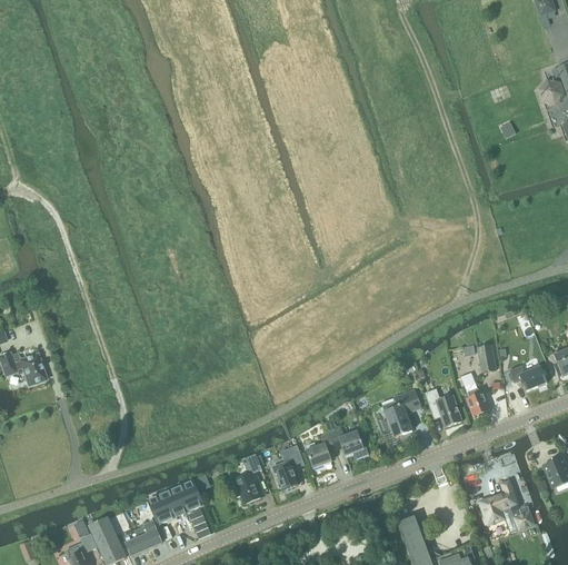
[(538,15),(555,9),(551,0),(534,0),(538,15)]
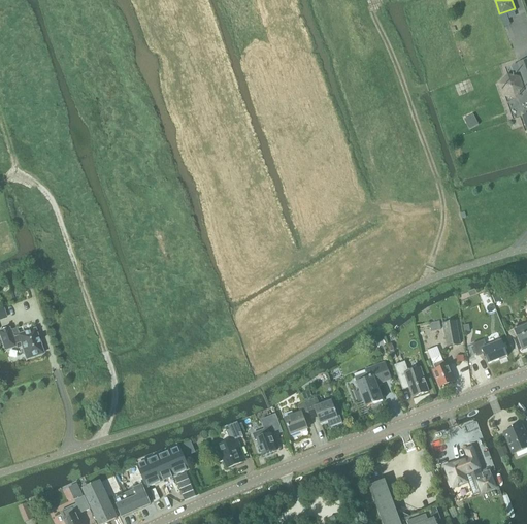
[(526,56),(516,60),(526,91),(526,109),(521,112),(526,127),(526,126),(526,56)]
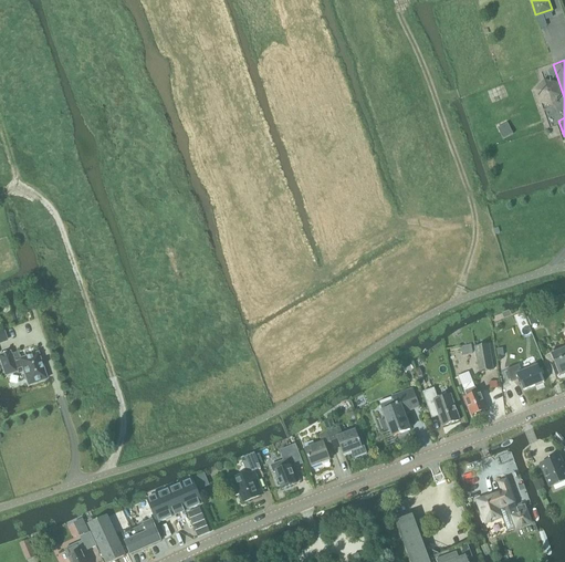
[(506,118),(497,123),(502,135),(512,129),(506,118)]
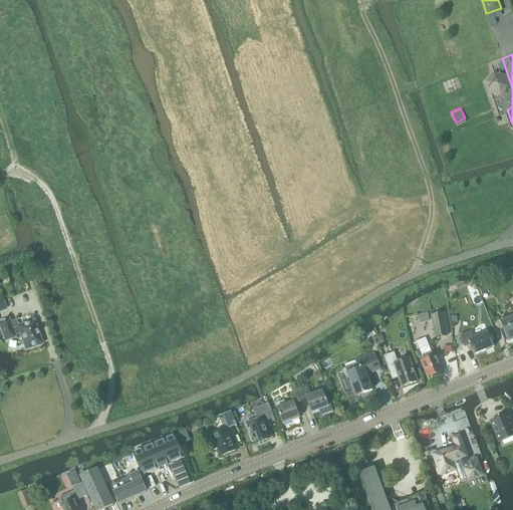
[(485,282),(478,284),(481,292),(488,289),(485,282)]
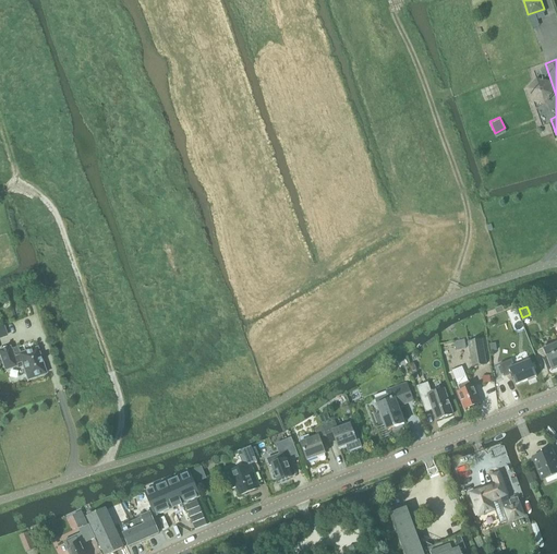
[(556,338),(556,339),(542,346),(545,352),(549,364),(551,366),(556,364),(556,334),(556,335),(556,338)]
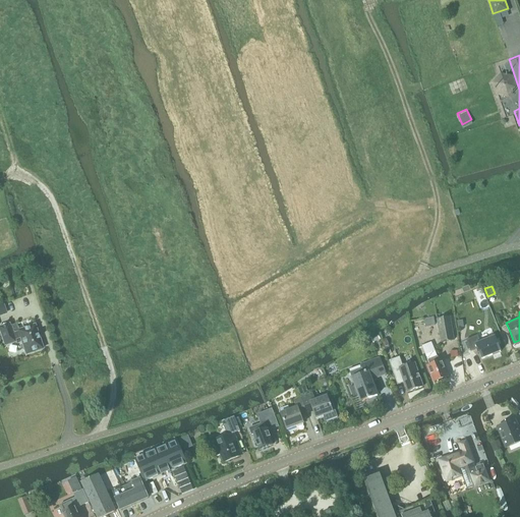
[(432,313),(423,314),(424,323),(434,321),(432,313)]
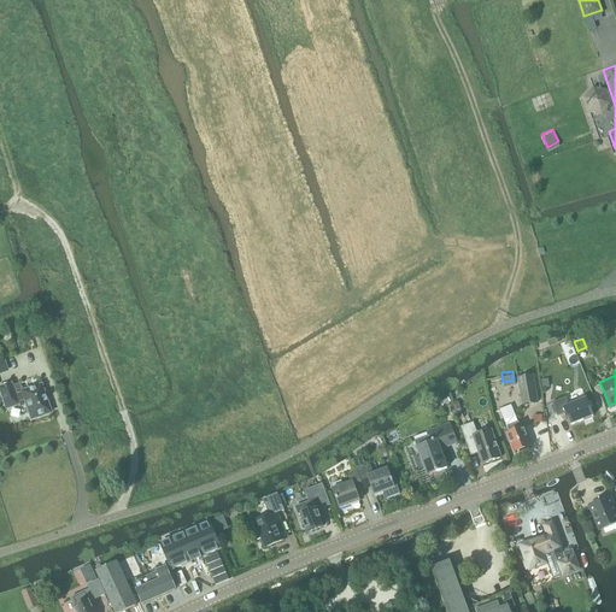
[(533,371),(516,374),(521,401),(537,399),(533,371)]
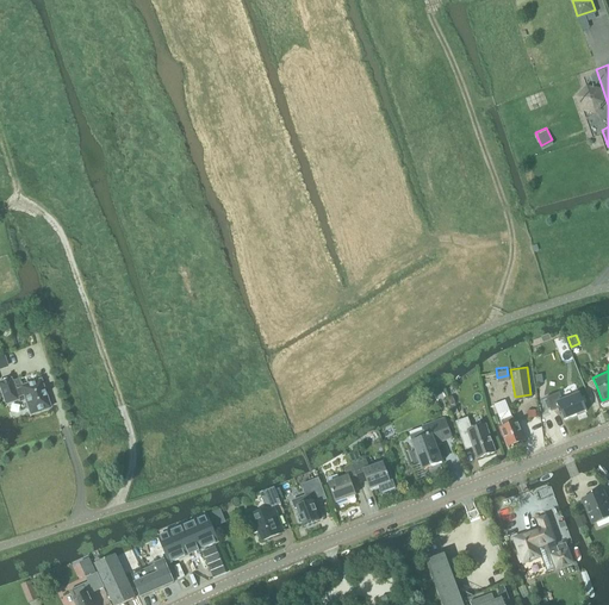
[(10,375),(0,379),(0,388),(4,400),(17,397),(16,393),(23,391),(29,411),(49,405),(39,376),(19,382),(20,385),(14,387),(10,375)]
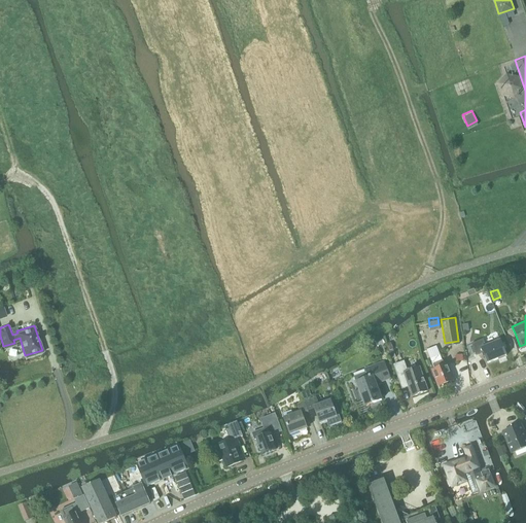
[(485,343),(483,337),(470,341),(476,352),(483,349),(487,359),(505,352),(499,338),(485,343)]
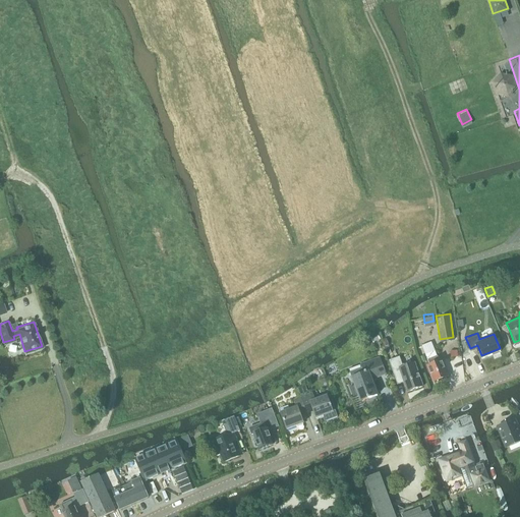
[(434,348),(424,352),(426,357),(428,361),(426,362),(434,379),(447,374),(441,357),(438,358),(437,353),(436,353),(434,348)]
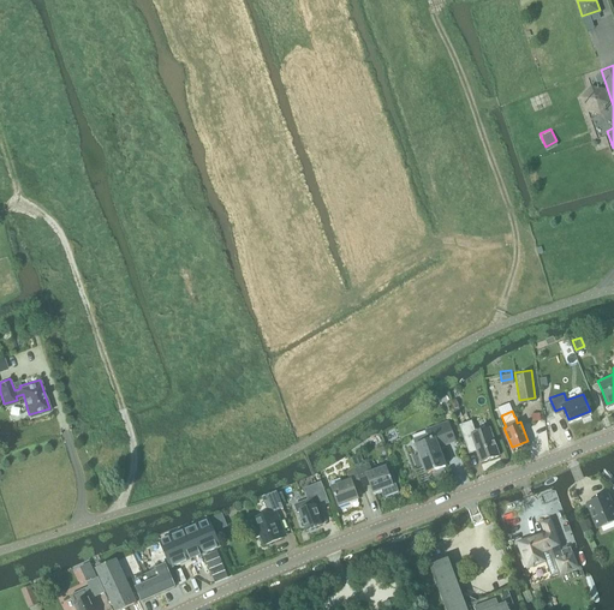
[(480,459),(499,453),(488,425),(475,430),(472,422),(470,417),(458,422),(468,450),(476,448),(480,459)]
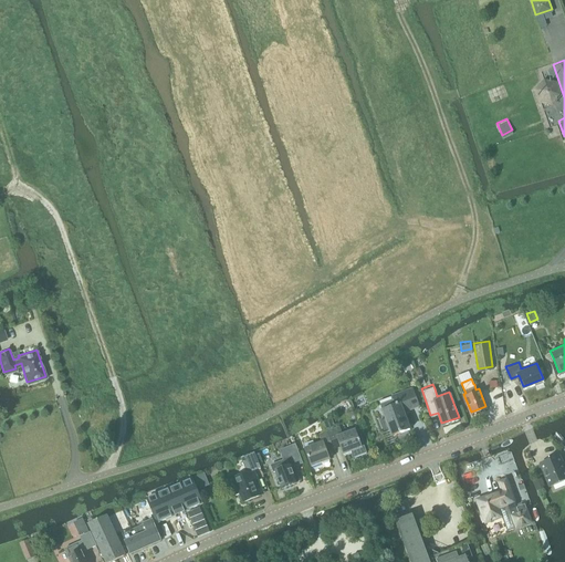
[(384,395),(378,397),(385,415),(379,417),(382,423),(384,428),(386,427),(388,426),(391,434),(409,427),(403,409),(418,404),(411,385),(390,393),(384,395)]
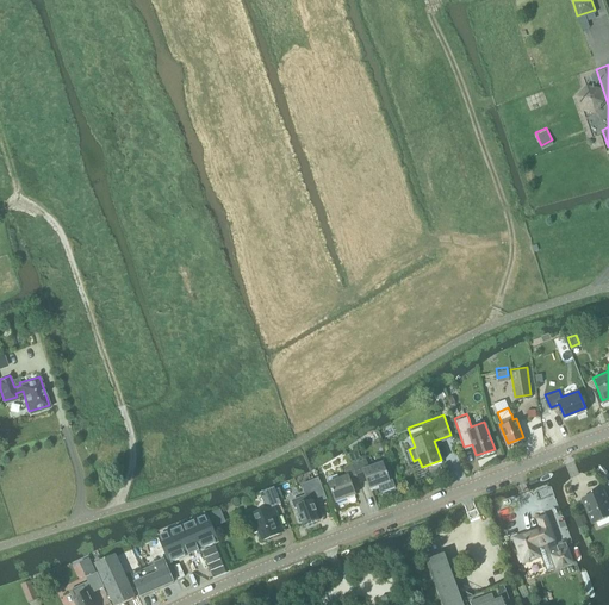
[(346,473),(328,479),(335,499),(354,492),(349,480),(358,476),(352,461),(348,453),(345,454),(348,462),(342,465),(346,473)]
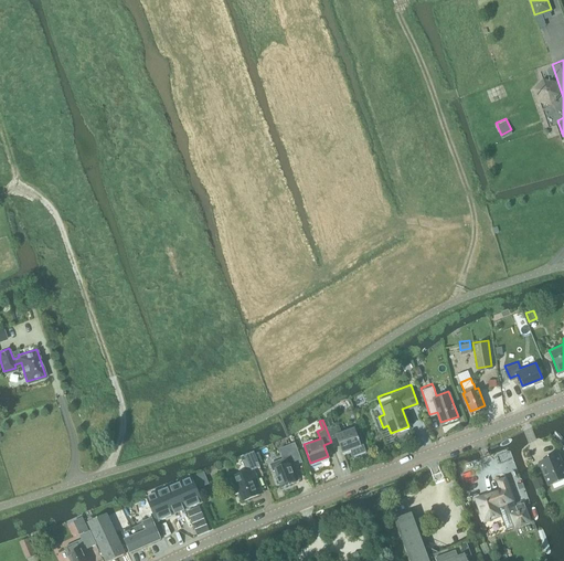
[(332,425),(326,427),(331,442),(338,440),(342,451),(350,448),(352,454),(365,448),(361,436),(358,437),(353,426),(341,431),(338,423),(332,425)]
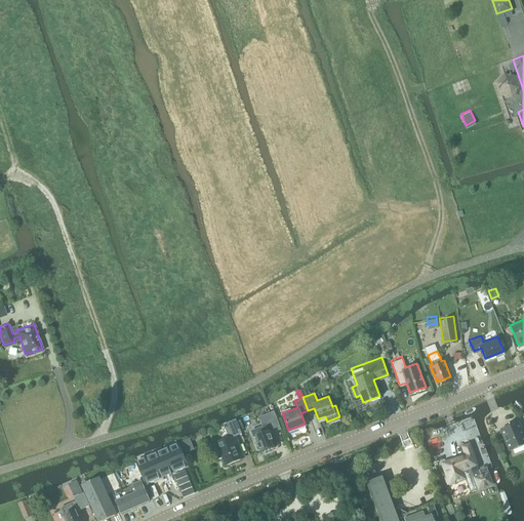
[(258,425),(250,428),(252,436),(254,435),(260,450),(274,445),(269,431),(279,427),(273,409),(266,411),(269,421),(258,425)]
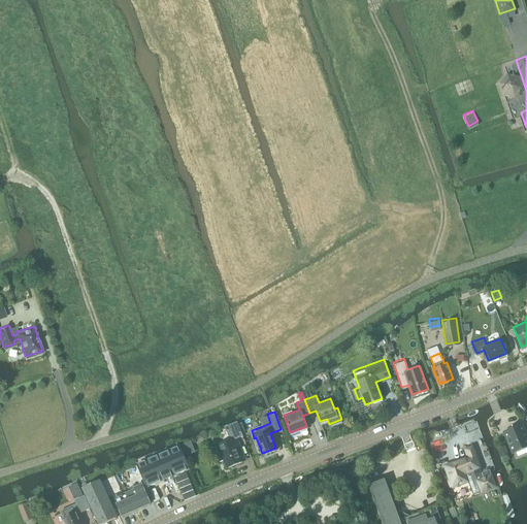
[(220,450),(216,452),(219,459),(223,457),(226,465),(242,459),(239,453),(242,452),(236,435),(242,433),(236,419),(224,424),(229,437),(217,443),(220,450)]
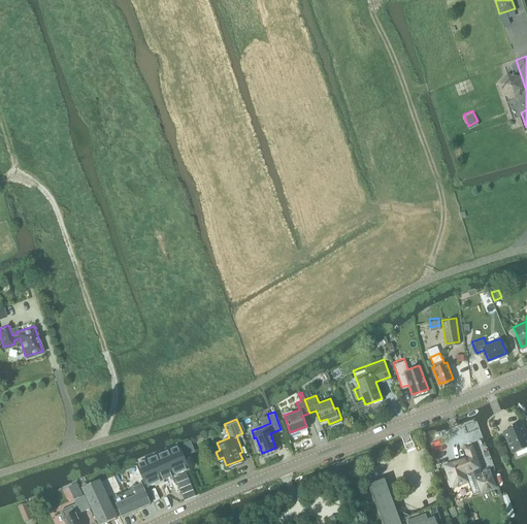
[(522,421),(502,429),(511,452),(526,445),(526,428),(526,427),(524,428),(522,421)]
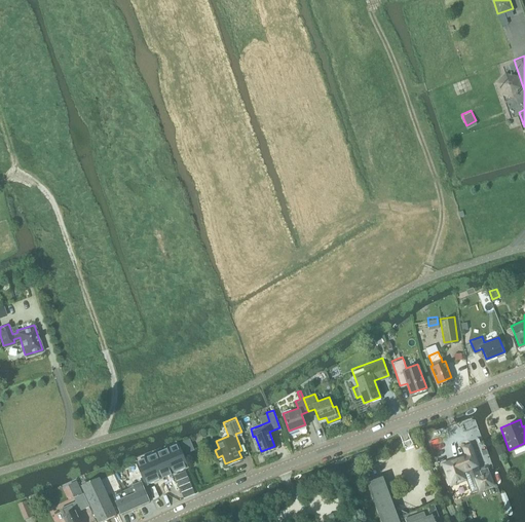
[(189,436),(178,441),(183,452),(193,448),(189,436)]
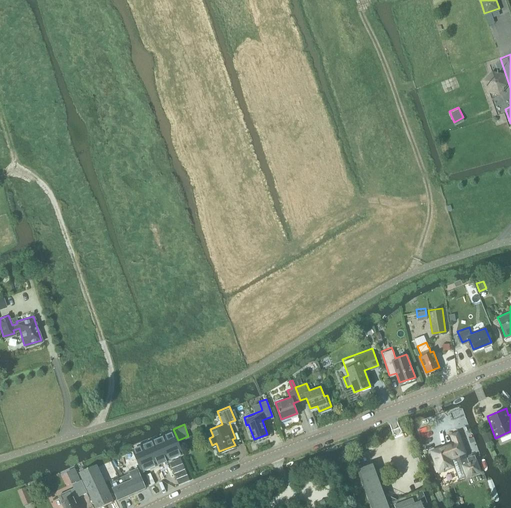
[(488,429),(481,432),(485,441),(492,438),(488,429)]
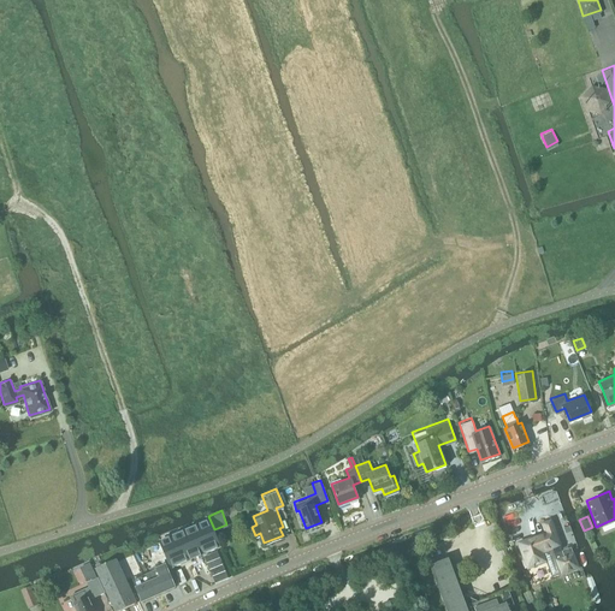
[(159,539),(171,565),(199,553),(207,571),(225,563),(217,545),(219,544),(207,517),(159,539)]
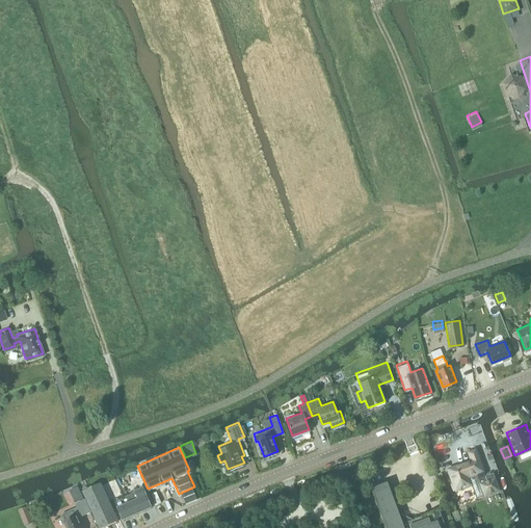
[(470,457),(447,467),(455,490),(472,483),(477,497),(483,494),(500,489),(495,474),(494,475),(493,470),(485,473),(484,471),(475,447),(468,450),(470,457)]
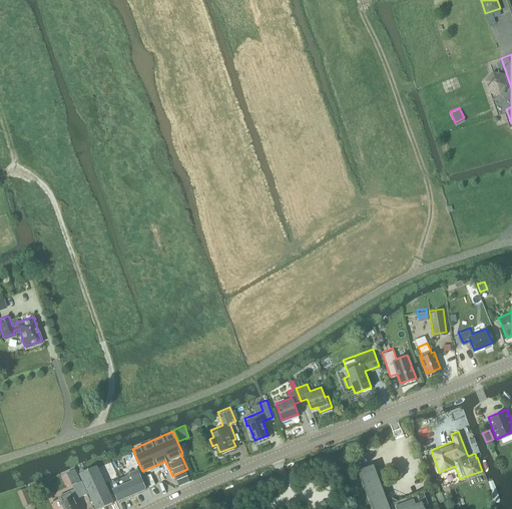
[(373,463),(357,469),(372,508),(430,508),(429,507),(424,508),(423,504),(427,502),(423,490),(398,499),(384,493),(373,463)]
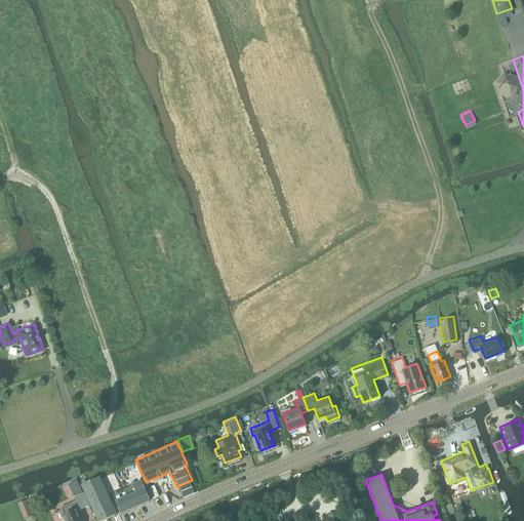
[(98,475),(82,482),(98,520),(116,513),(98,475)]
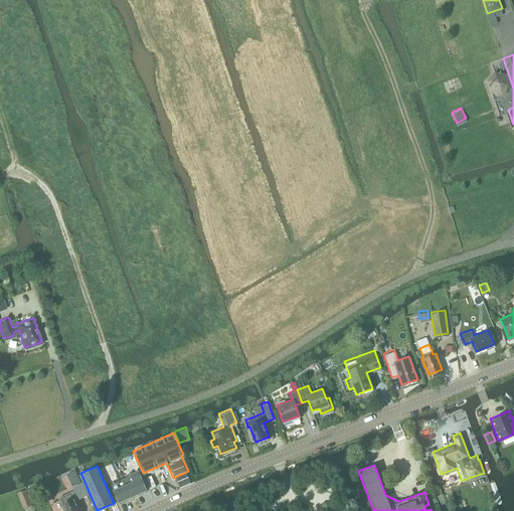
[(139,475),(111,487),(118,502),(145,489),(139,475)]
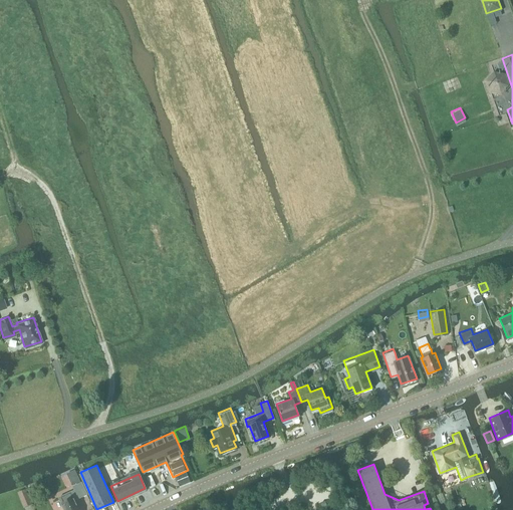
[(74,488),(58,495),(64,509),(79,509),(76,504),(78,503),(75,497),(77,496),(86,492),(81,480),(72,484),(74,488)]
